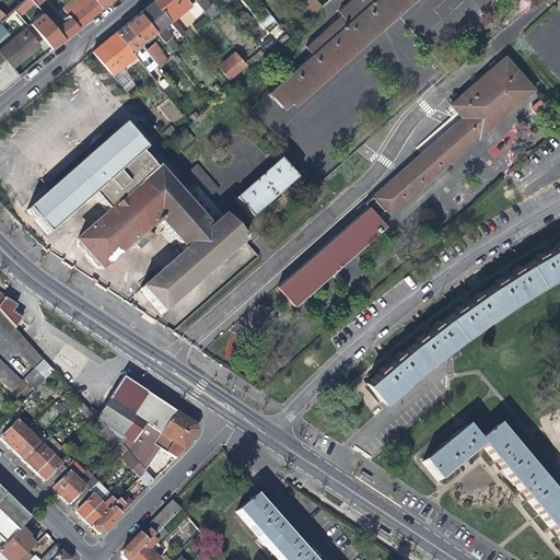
[(41,11),(36,6),(31,0),(23,0),(11,11),(22,23),(28,16),(31,19),(41,11)]
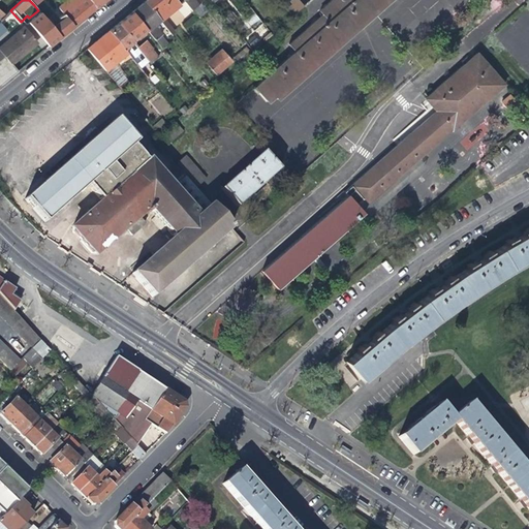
[(70,12),(65,17),(72,27),(85,17),(95,8),(87,0),(84,0),(76,6),(71,1),(64,6),(70,12)]
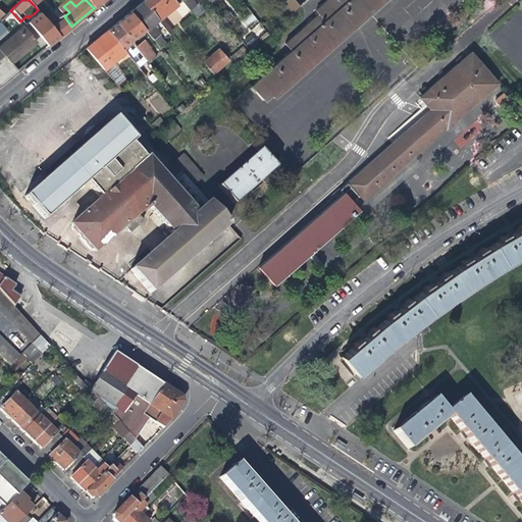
[(86,0),(94,8),(102,1),(103,0),(86,0)]
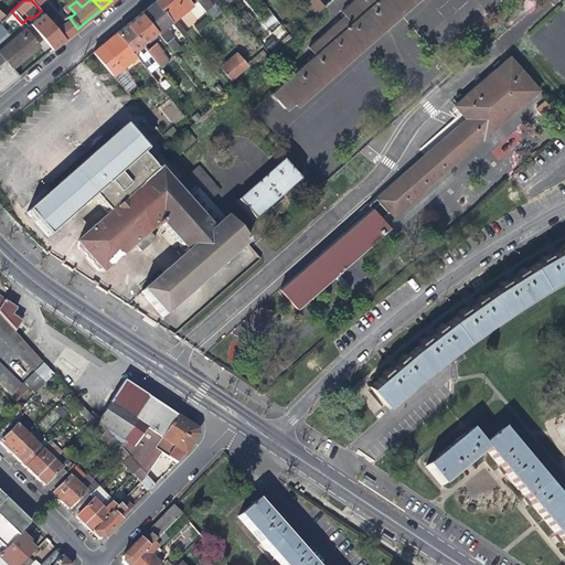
[(191,4),(187,0),(157,0),(155,2),(170,22),(177,18),(191,4)]
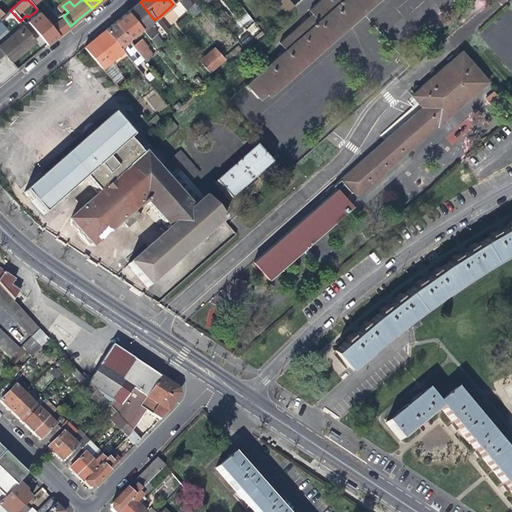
[(177,0),(178,0),(186,10),(191,5),(186,0),(177,0)]
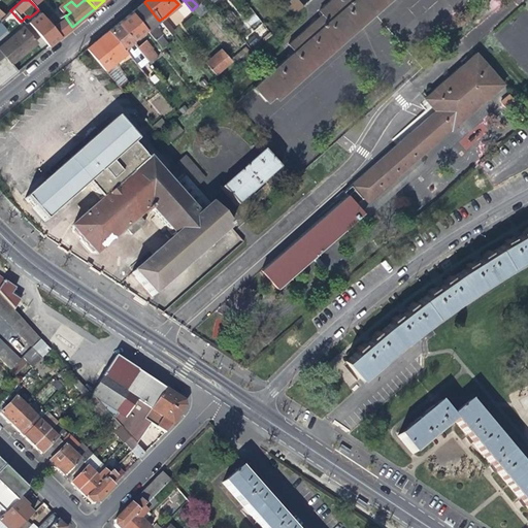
[(275,98),(343,39),(361,24),(387,0),(338,0),(339,0),(338,0),(332,0),(319,12),(322,15),(288,44),(294,52),(254,88),(265,102),(272,96),(275,98)]
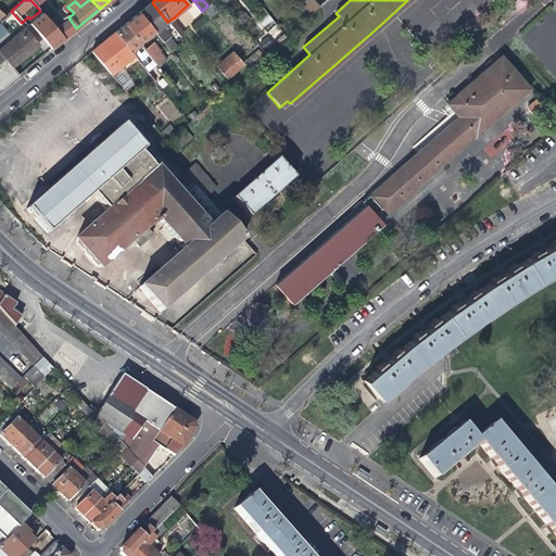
[(306,19),(319,8),(313,0),(308,0),(299,10),(306,19)]
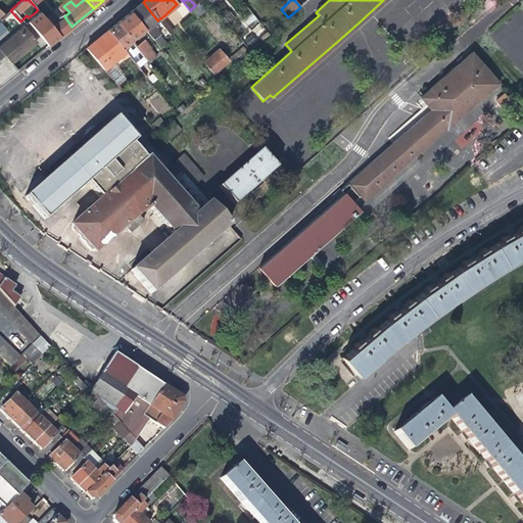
[(151,26),(157,20),(143,2),(138,7),(130,13),(144,30),(159,50),(165,45),(158,37),(159,35),(151,26)]
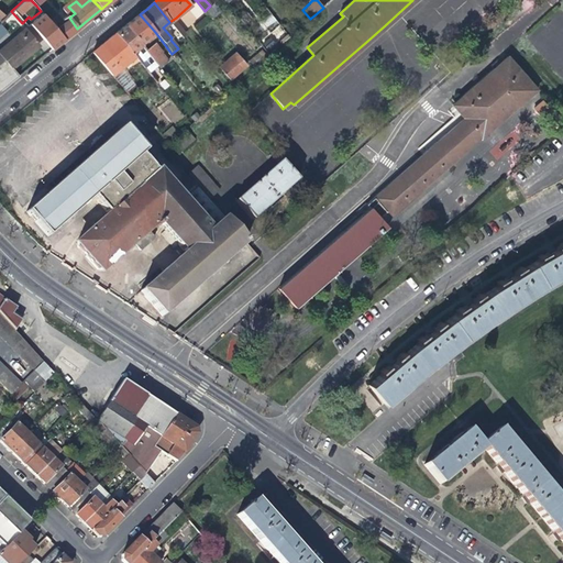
[(217,13),(210,6),(205,11),(210,19),(217,13)]
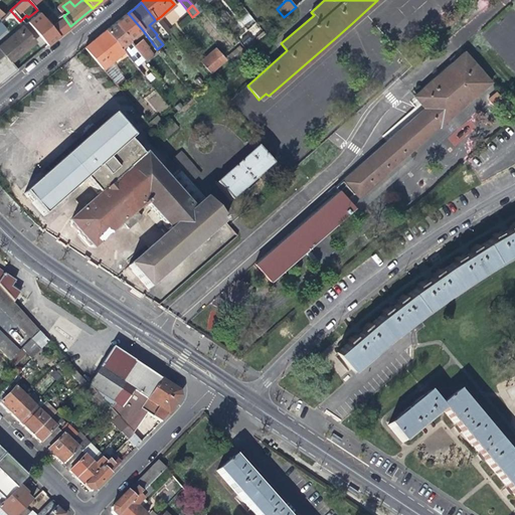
[(49,24),(59,35),(65,30),(70,26),(63,16),(57,9),(45,18),(47,20),(50,24),(49,24)]
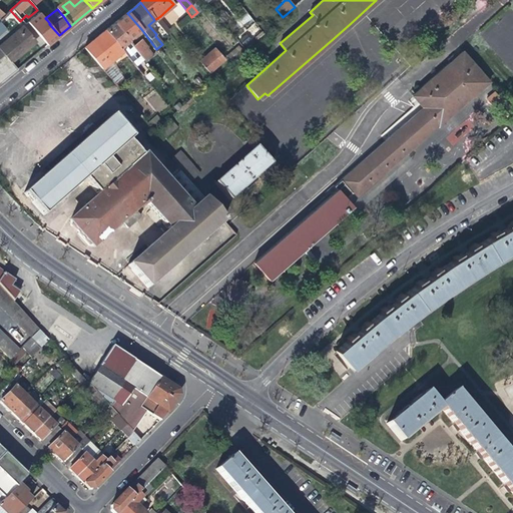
[(127,41),(141,29),(127,13),(122,17),(114,24),(127,41)]
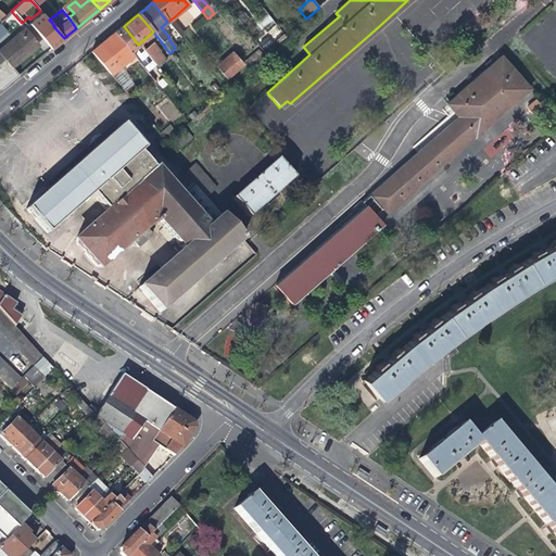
[(257,22),(264,29),(274,22),(267,14),(257,22)]
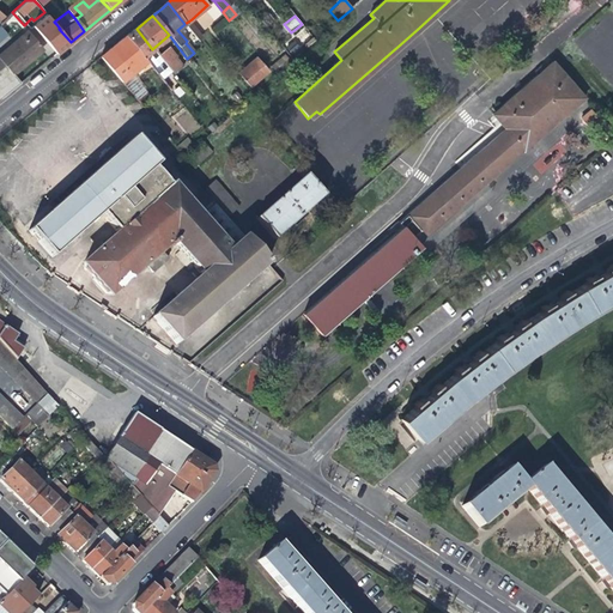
[(194,22),(188,28),(198,40),(204,34),(194,22)]
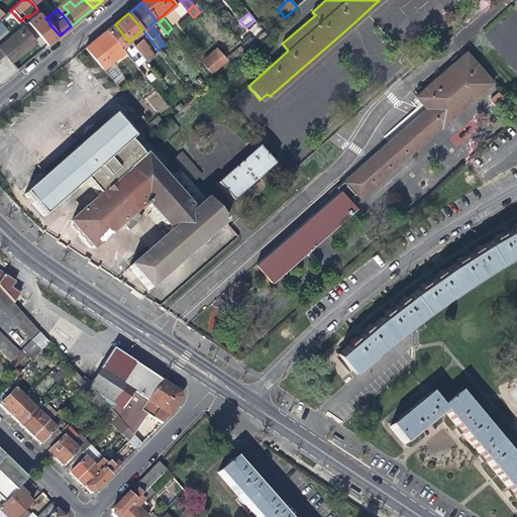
[(39,52),(60,35),(47,20),(26,36),(39,52)]
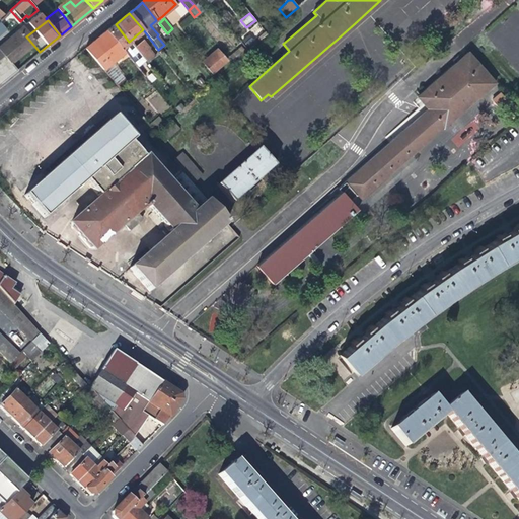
[(130,42),(129,42),(116,24),(112,27),(106,31),(125,53),(144,77),(148,74),(133,56),(134,55),(128,47),(125,46),(130,42)]
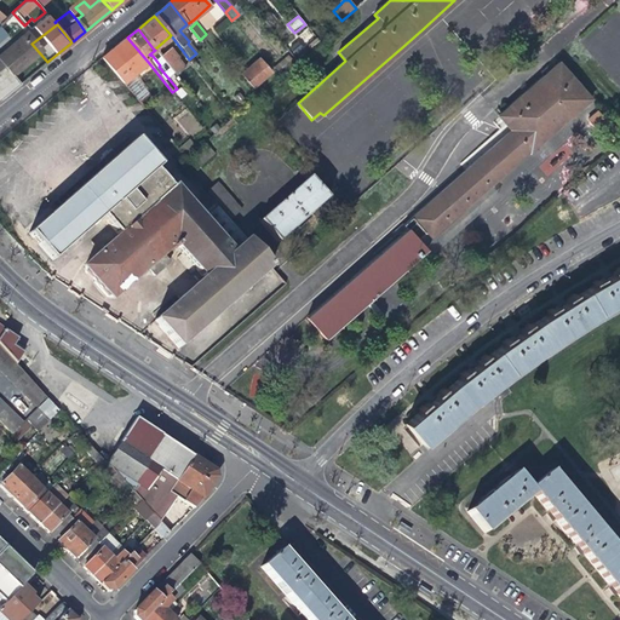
[(24,35),(0,55),(0,62),(12,76),(27,63),(39,53),(32,44),(24,35)]
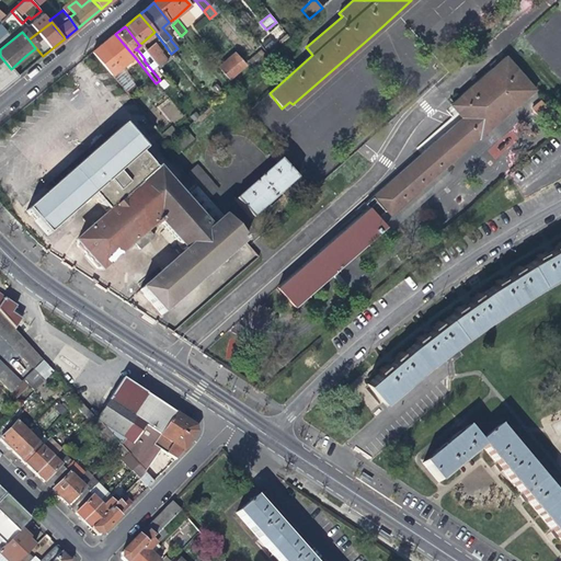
[(123,67),(135,57),(115,34),(111,37),(103,43),(123,67)]
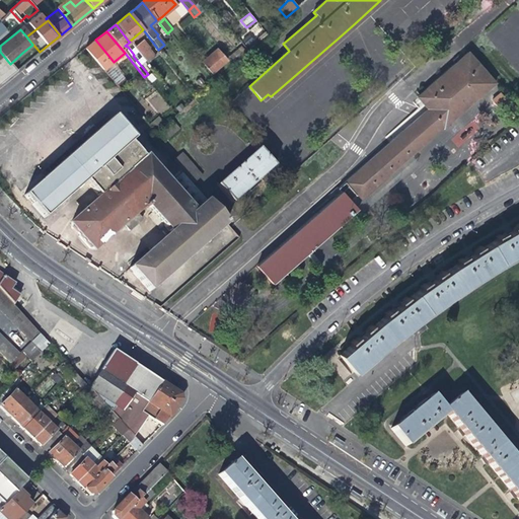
[(112,64),(114,62),(95,40),(93,42),(85,49),(103,71),(112,64)]
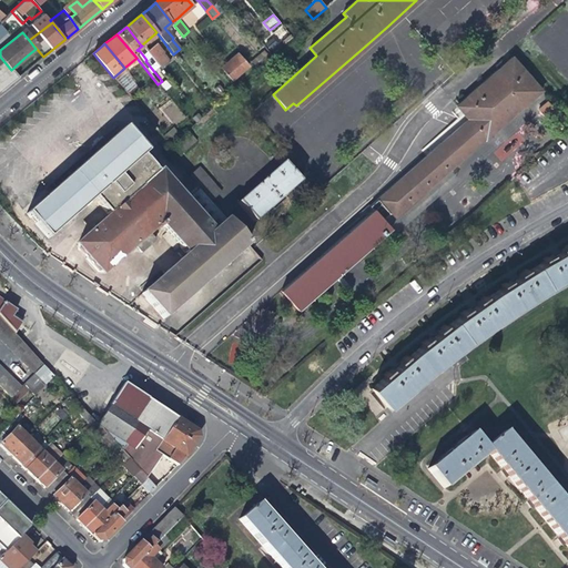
[(146,52),(154,61),(162,54),(163,53),(156,44),(146,52)]
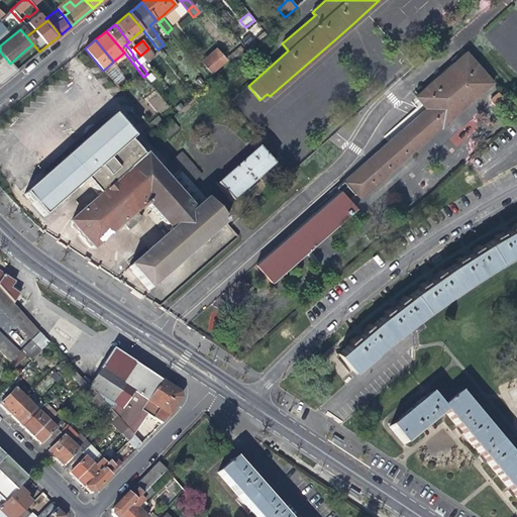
[(200,62),(210,74),(225,61),(215,48),(200,62)]
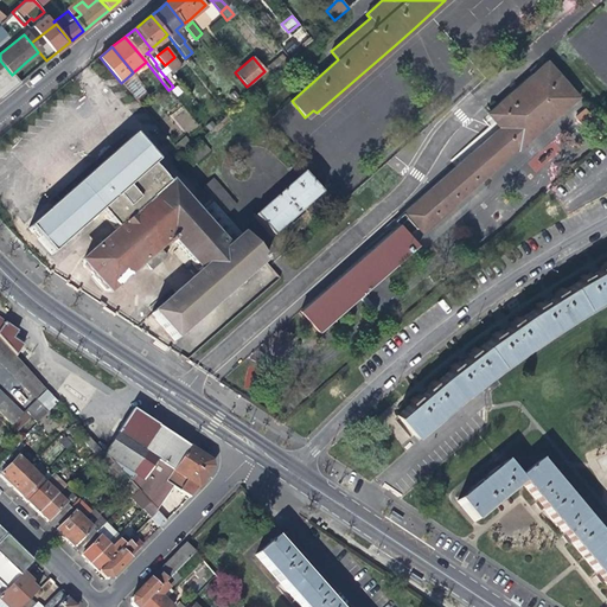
[(180,66),(173,58),(165,65),(172,74),(180,66)]
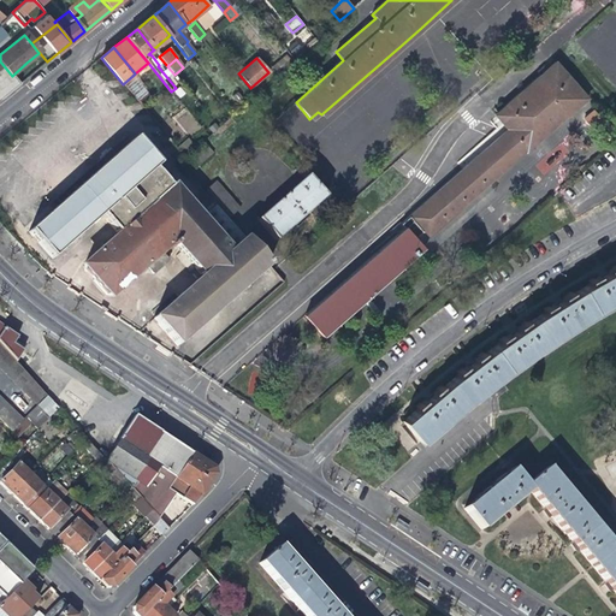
[(0,100),(1,100),(21,86),(0,61),(0,100)]
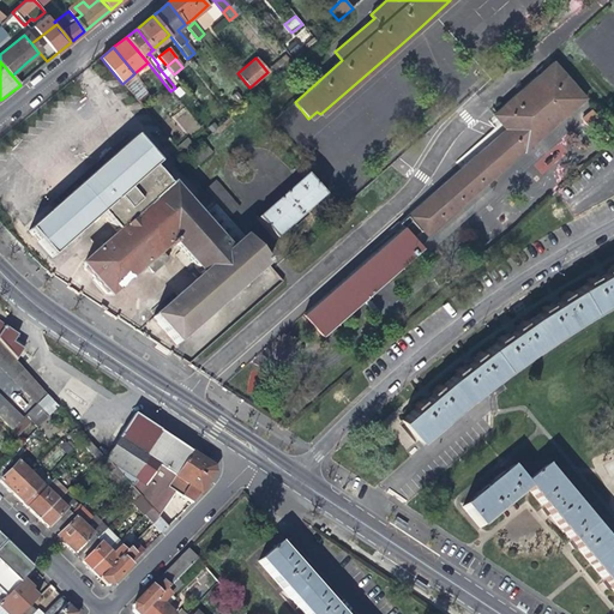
[(425,236),(483,184),(523,149),(524,151),(585,97),(553,62),(493,115),(506,128),(407,216),(410,220),(302,314),(321,335),(421,247),(413,238),(420,230),(425,236)]
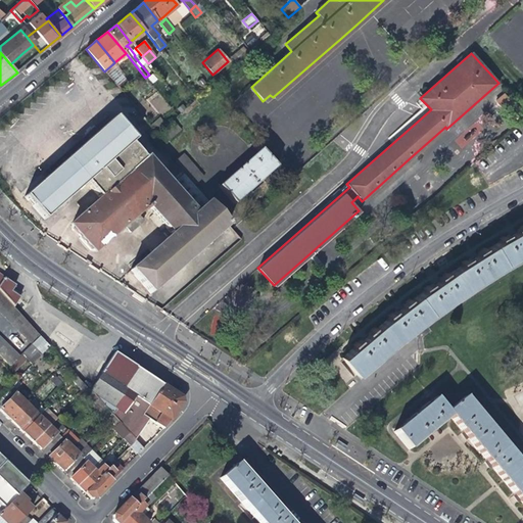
[(125,80),(112,64),(104,72),(116,87),(125,80)]
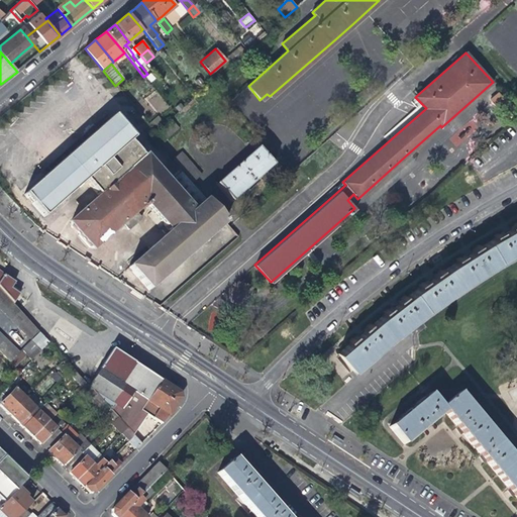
[(496,106),(505,101),(500,92),(491,98),(496,106)]
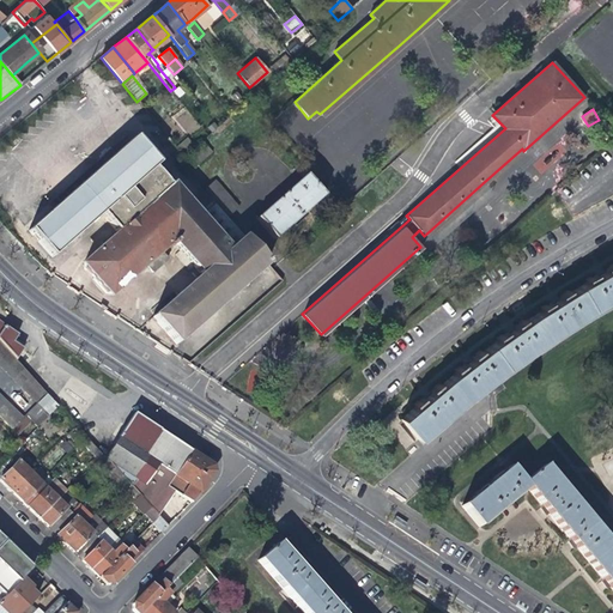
[(156,167),(143,152),(132,140),(111,158),(108,162),(89,180),(68,198),(60,206),(49,216),(29,234),(54,260),(72,243),(91,225),(102,217),(108,224),(117,214),(137,198),(159,177),(152,170),(156,168),(156,167)]
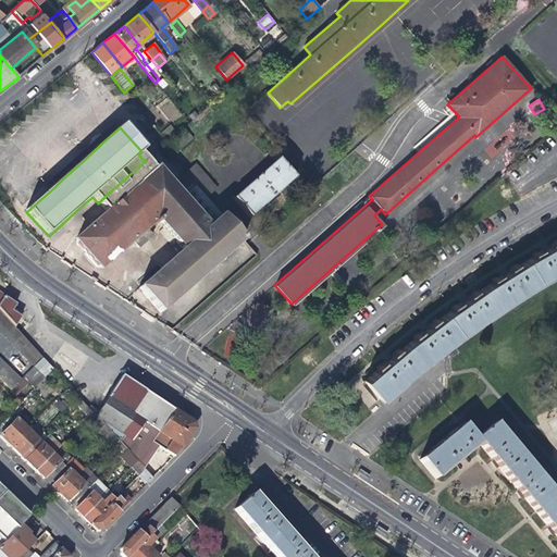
[(499,136),(484,151),(492,159),(507,143),(499,136)]
